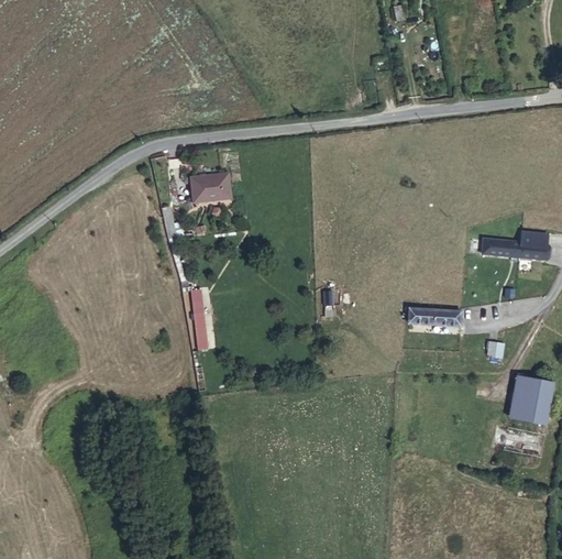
[(228,171),(193,175),(195,199),(231,195),(228,171)]
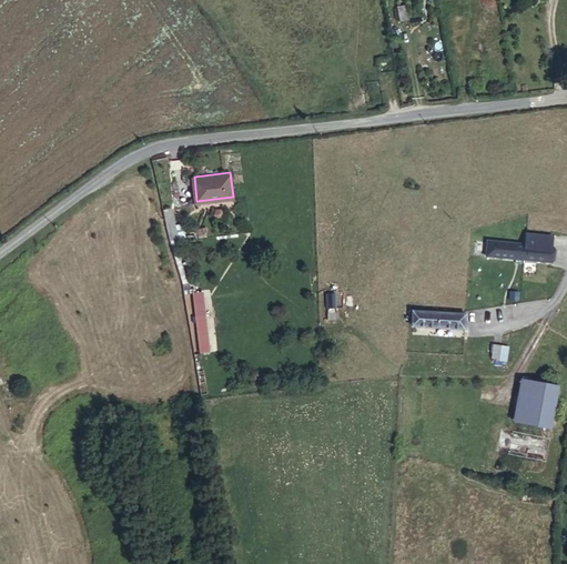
[(555,239),(528,235),(527,245),(554,249),(555,239)]
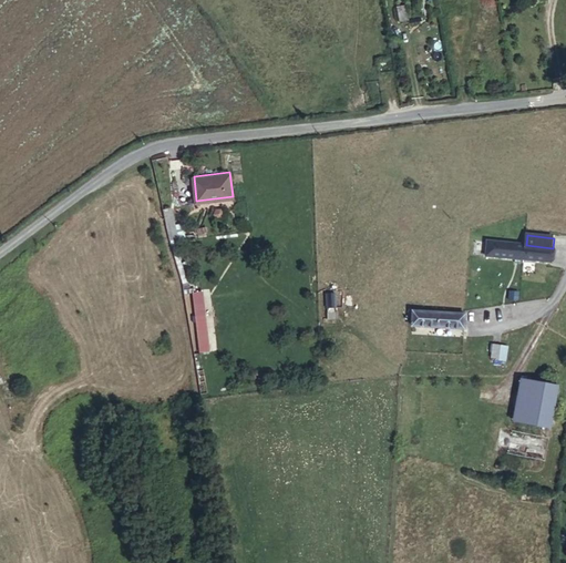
[(526,245),(487,241),(486,255),(551,263),(553,248),(526,245)]
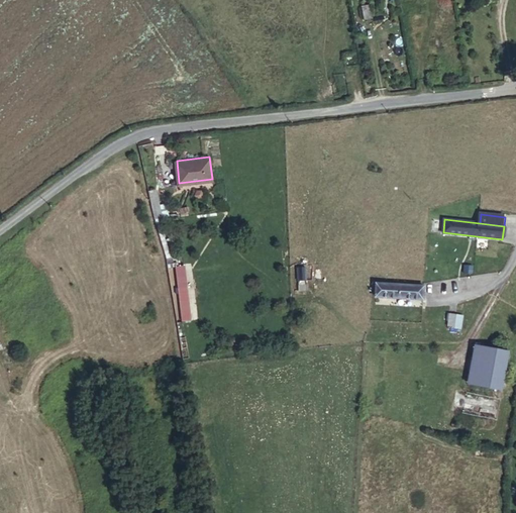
[(187,254),(174,255),(182,294),(193,291),(187,254)]
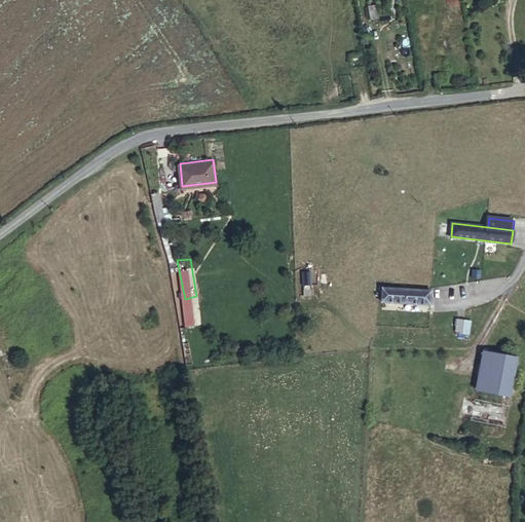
[(309,268),(300,268),(299,285),(310,285),(309,268)]
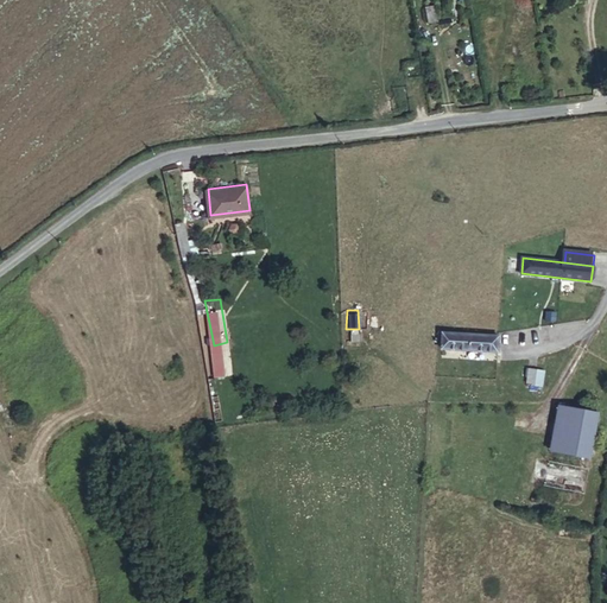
[(499,335),(444,330),(443,348),(498,353),(499,335)]
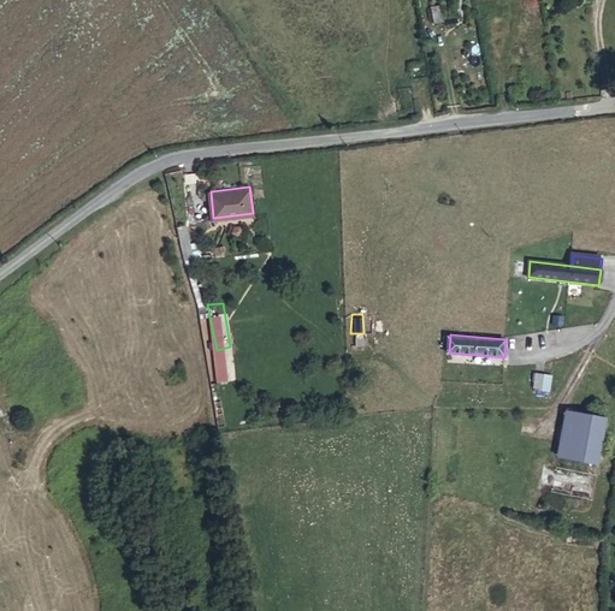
[(553,378),(534,375),(532,391),(549,395),(553,378)]
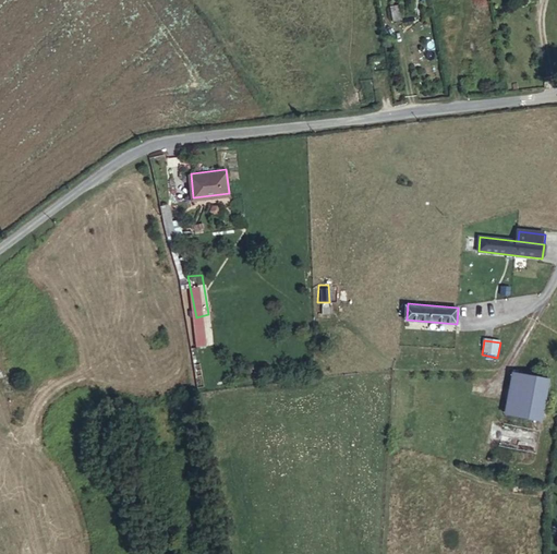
[(551,381),(524,375),(517,417),(543,421),(551,381)]
